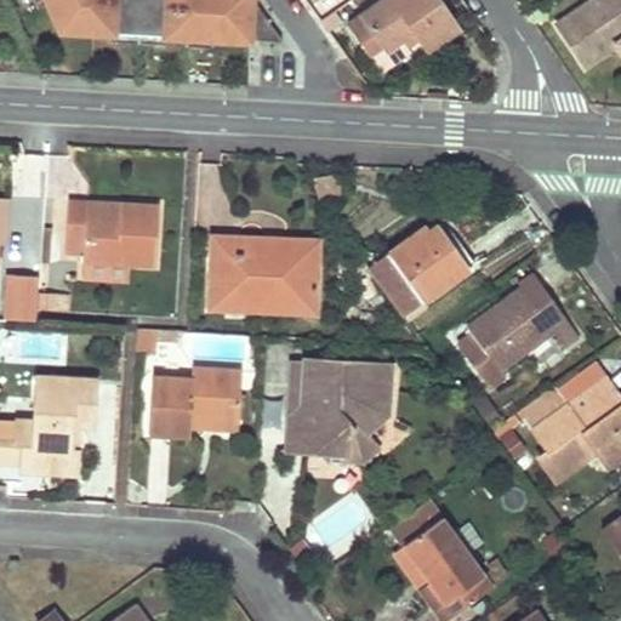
[(279,36),(256,4),(248,3),(248,0),(45,0),(46,1),(58,28),(109,30),(164,34),(183,34),(210,36),(279,39),(279,36)]
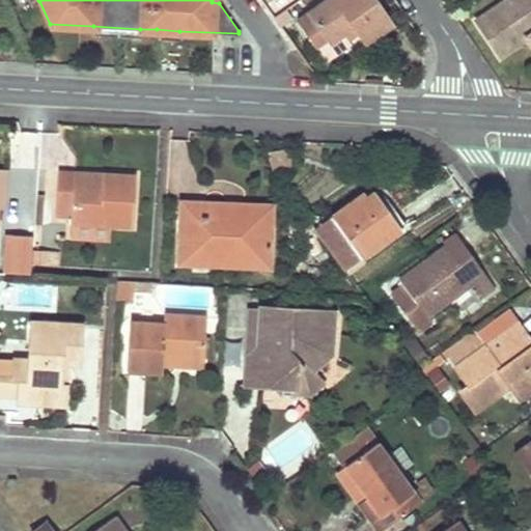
[(331,49),(342,40),(354,32),(361,44),(392,23),(376,0),(325,0),(295,21),(315,51),(327,44),(331,49)]
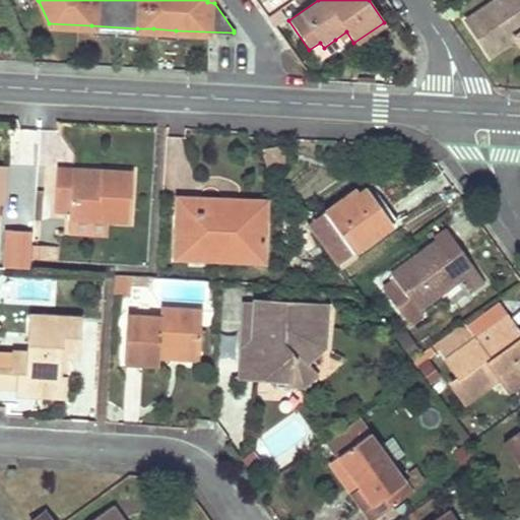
[(515,36),(519,33),(519,0),(494,0),(467,18),(490,53),(515,36)]
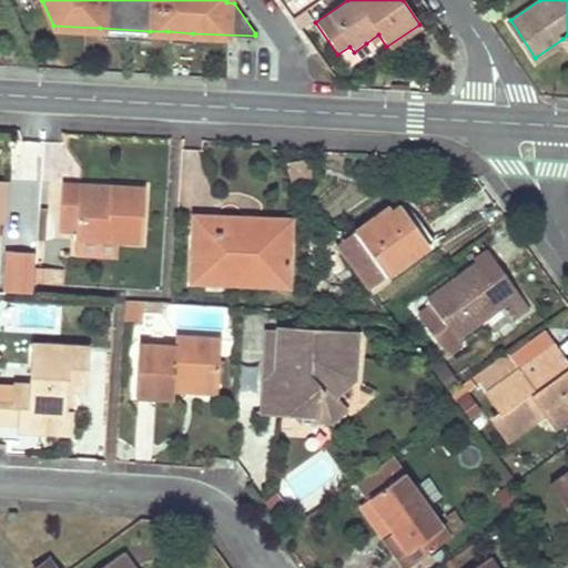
[(142,186),(125,185),(109,184),(108,191),(78,190),(79,182),(61,182),(59,232),(73,233),(73,241),(114,242),(140,243),(142,186)]
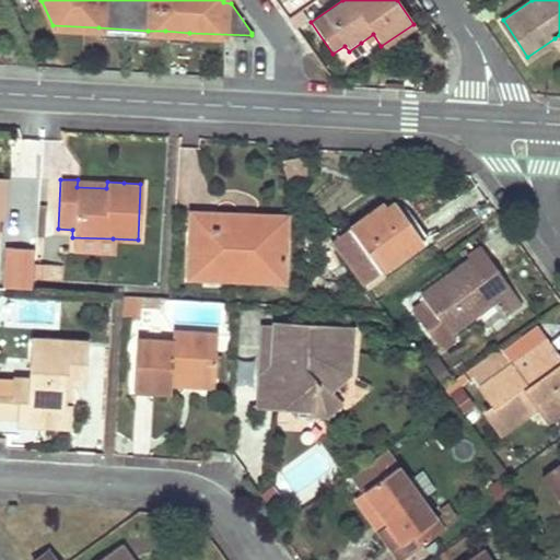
[(106,188),(107,182),(78,179),(77,187),(106,188)]
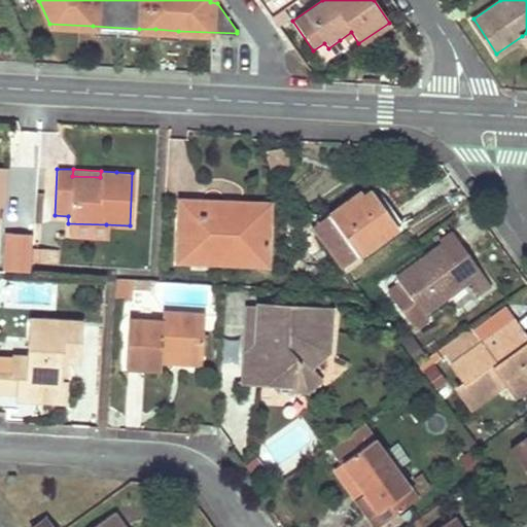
[(331,218),(363,196),(359,189),(327,212),(331,218)]
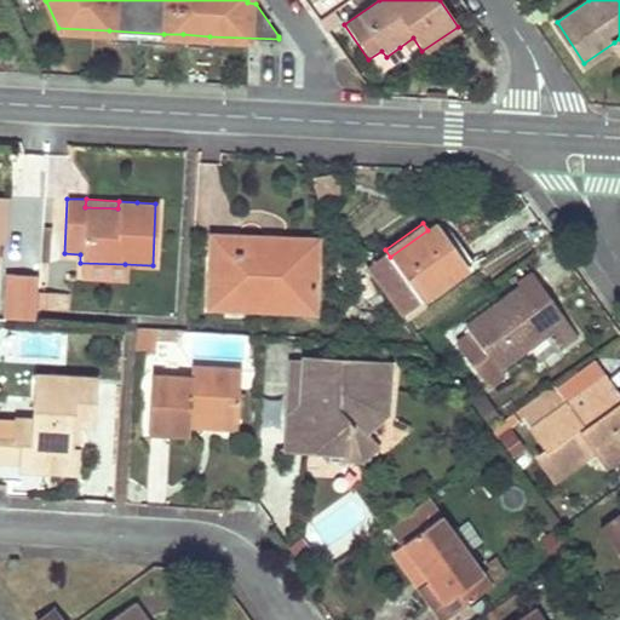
[(369,273),(401,316),(466,269),(451,248),(435,225),(428,230),(390,257),(369,273)]
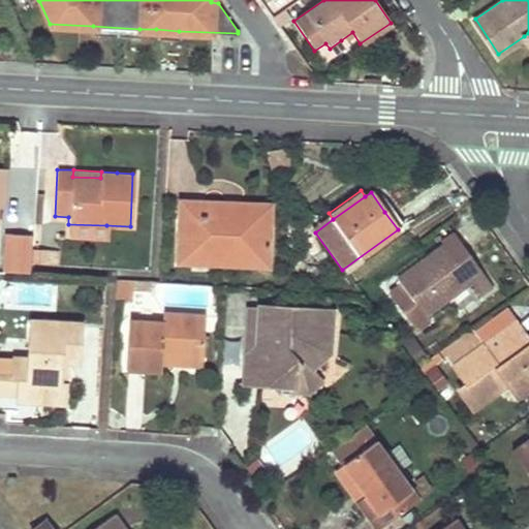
[(41,195),(33,194),(32,223),(40,223),(41,195)]
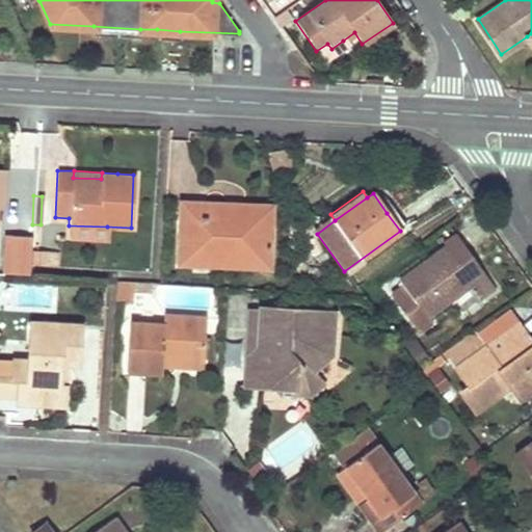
[(268,259),(269,235),(270,211),(204,209),(204,203),(181,202),(179,262),(200,263),(200,257),(268,259)]
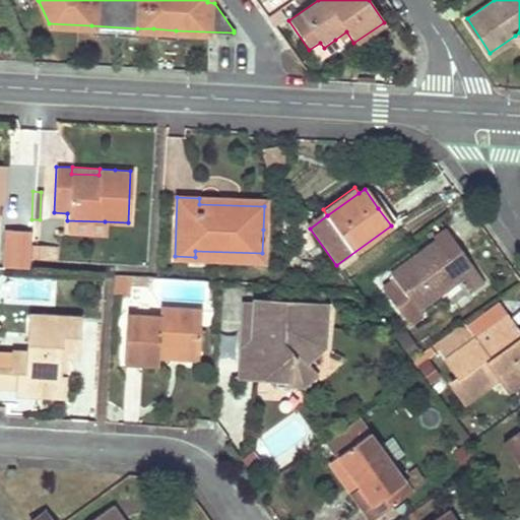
[(199,204),(264,206),(264,200),(199,198),(199,204)]
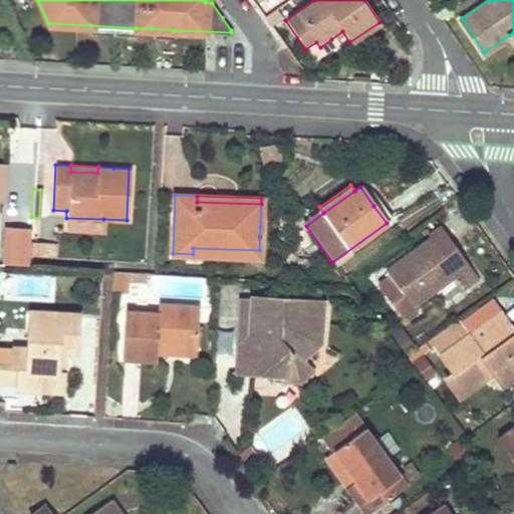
[(373,206),(387,223),(392,220),(378,202),(373,206)]
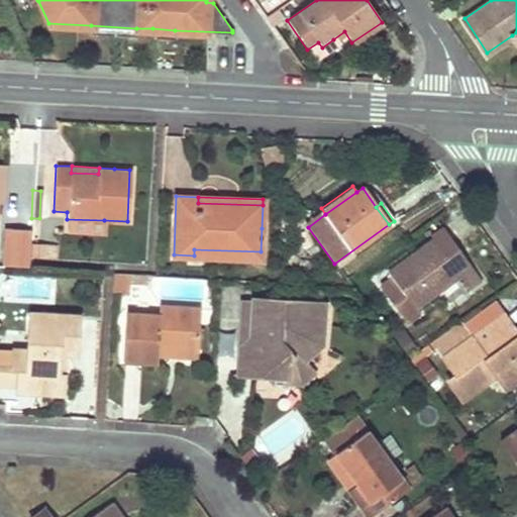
[(104,230),(104,220),(67,219),(66,228),(104,230)]
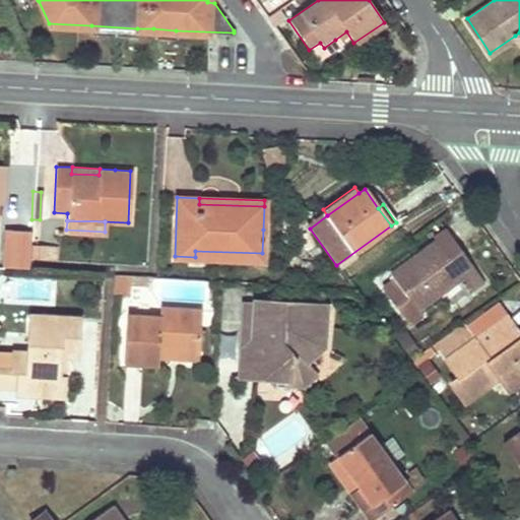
[(446,228),(433,236),(437,242),(455,267),(467,258),(446,228)]
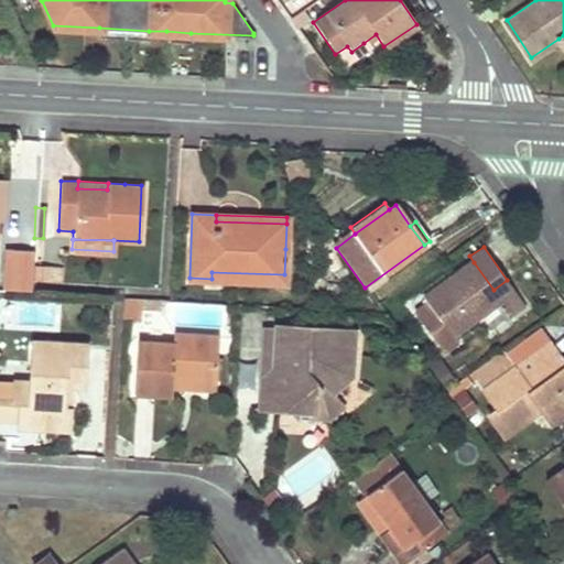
[(47,262),(32,261),(31,279),(46,280),(62,281),(63,263),(47,262)]
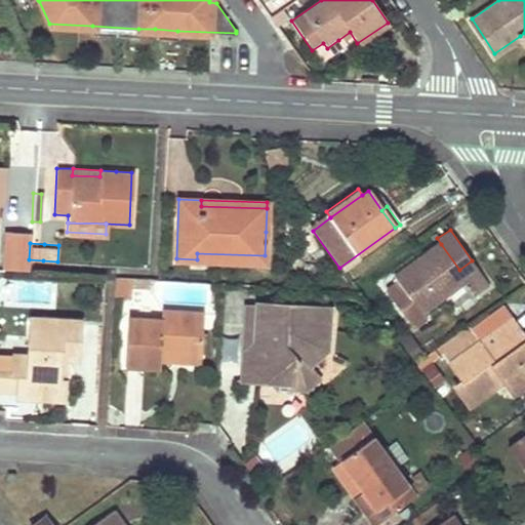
[(427,317),(425,314),(422,312),(468,280),(477,294),(489,285),(472,260),(459,270),(441,244),(394,277),(398,283),(387,291),(412,327),(427,317)]
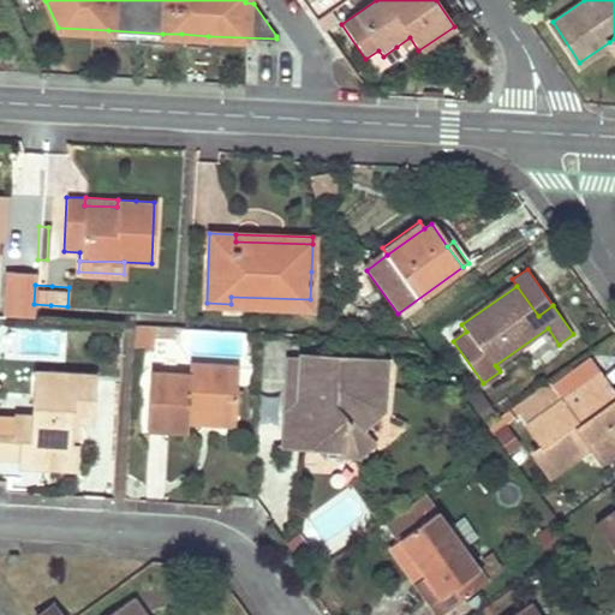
[(231,297),(231,304),(310,306),(310,299),(231,297)]
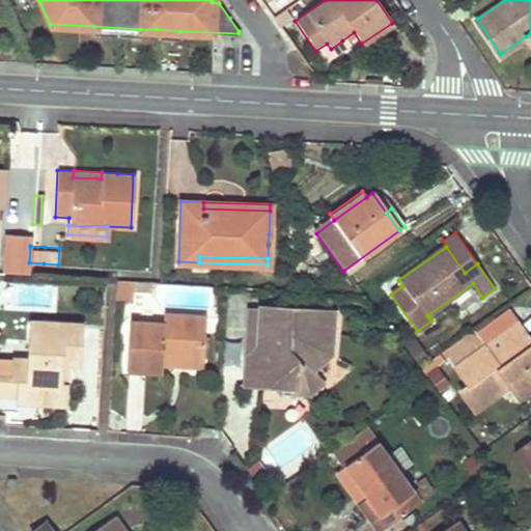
[(150,291),(150,282),(133,281),(132,291),(150,291)]
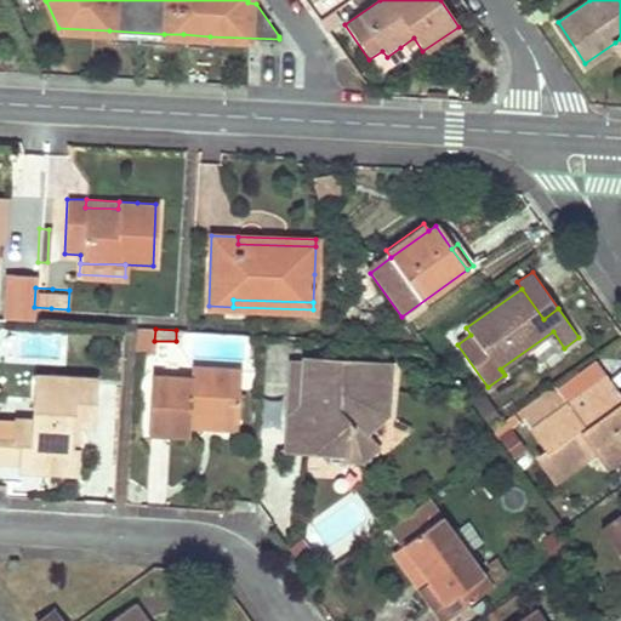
[(61,334),(17,335),(17,362),(61,360),(61,334)]
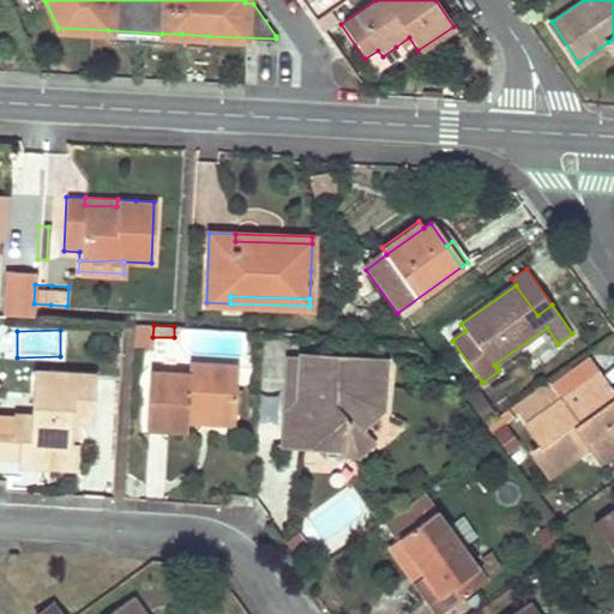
[(339,450),(339,453),(339,457),(355,458),(373,444),(362,429),(379,410),(372,405),(387,360),(299,354),(299,355),(295,397),(281,410),(280,422),(293,423),(295,429),(294,446),(339,450)]
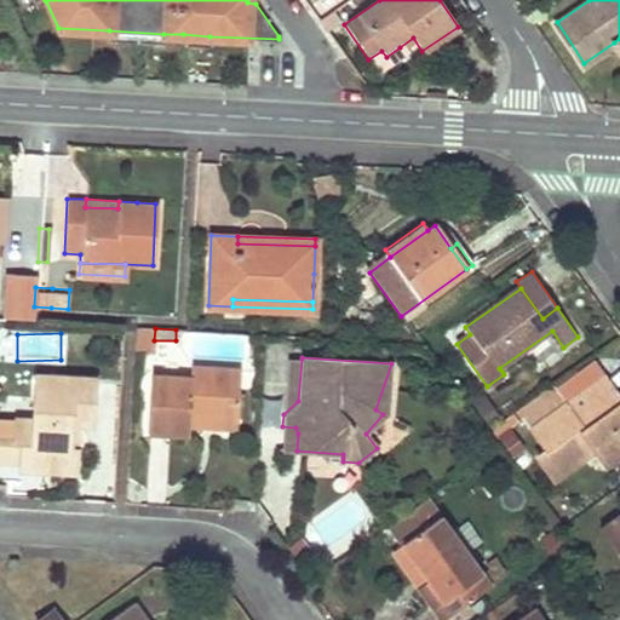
[(302,359),(288,359),(283,414),(298,401),(302,359)]
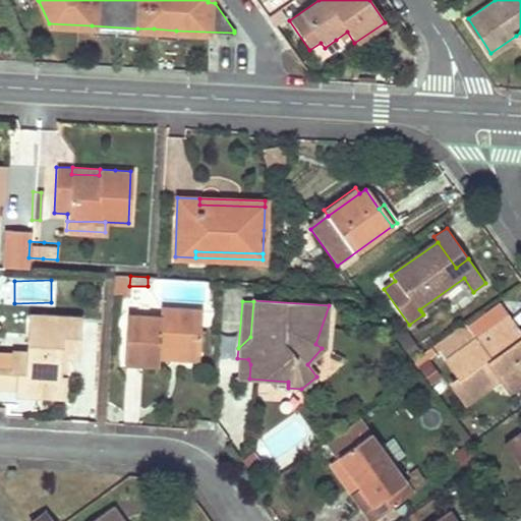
[(482,336),(503,322),(489,304),(470,319),(482,336)]
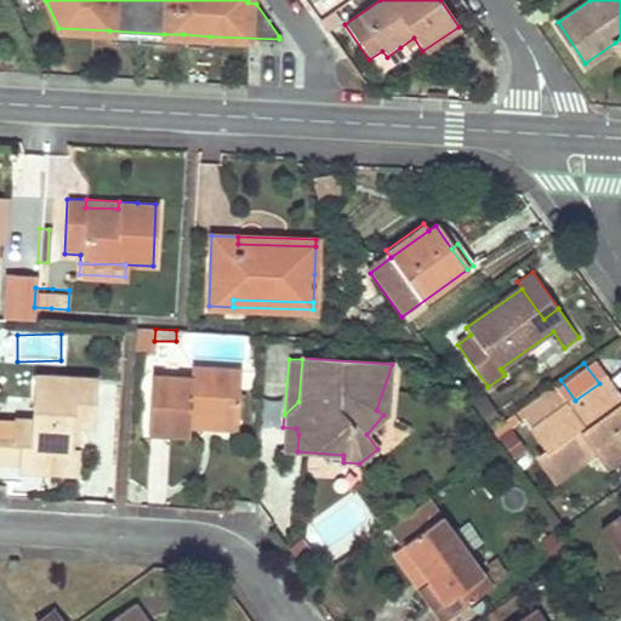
[(144,432),(187,436),(188,426),(189,415),(233,420),(238,372),(191,368),(189,379),(151,375),(144,432)]
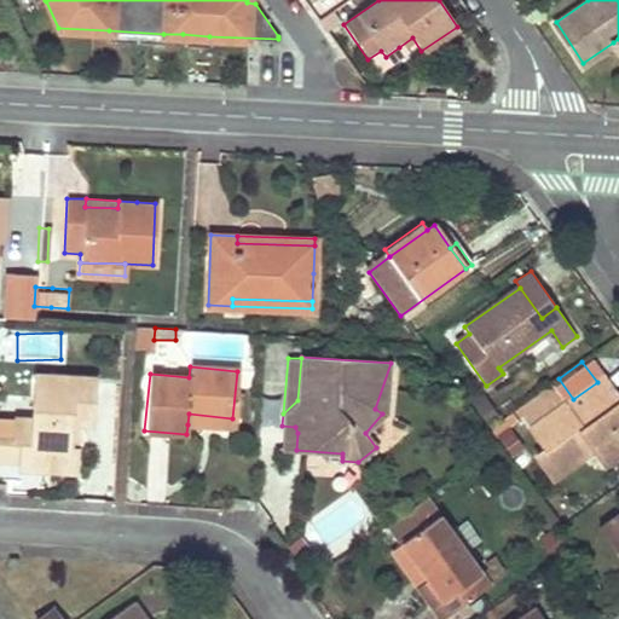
[(76,472),(77,460),(77,447),(71,447),(73,423),(80,424),(92,414),(94,377),(34,374),(30,418),(12,417),(10,443),(19,444),(17,467),(76,472)]
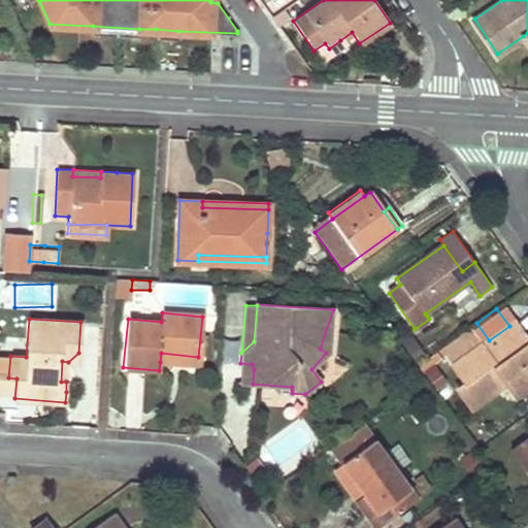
[(476,323),(440,350),(465,383),(457,389),(470,408),(505,384),(516,397),(527,388),(527,345),(520,351),(515,343),(520,339),(509,326),(489,340),(476,323)]
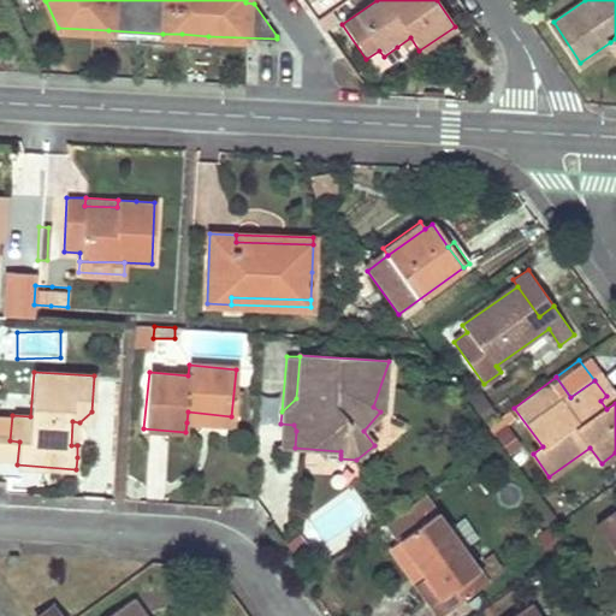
[(187,422),(230,426),(231,416),(188,412),(187,422)]
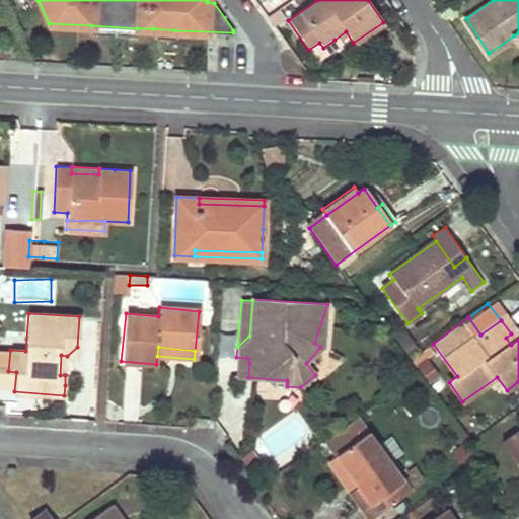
[(247,358),(236,357),(234,375),(248,377),(249,363),(247,358)]
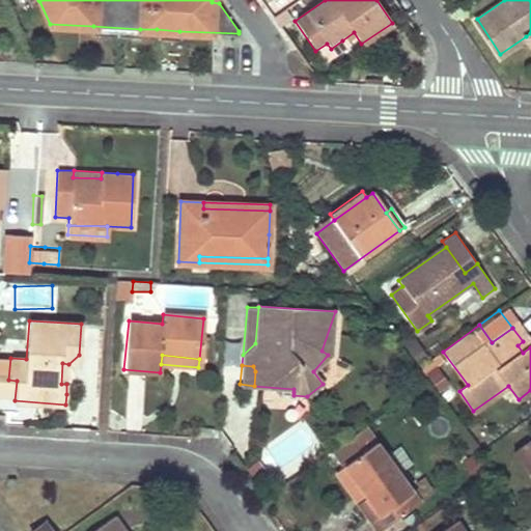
[(0,379),(0,398),(15,400),(17,381),(8,380),(0,379)]
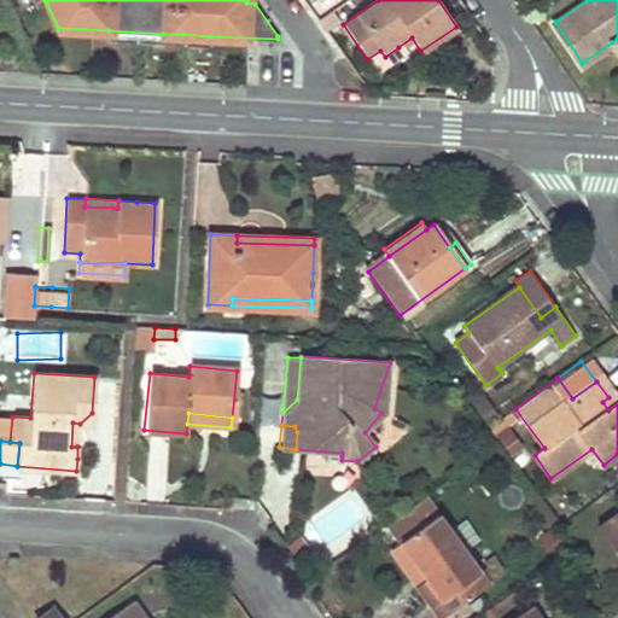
[(478,572),(436,516),(423,497),(386,524),(401,542),(427,578),(419,584),(415,587),(438,617),(442,617),(505,572),(493,555),(484,561),(487,565),(478,572)]
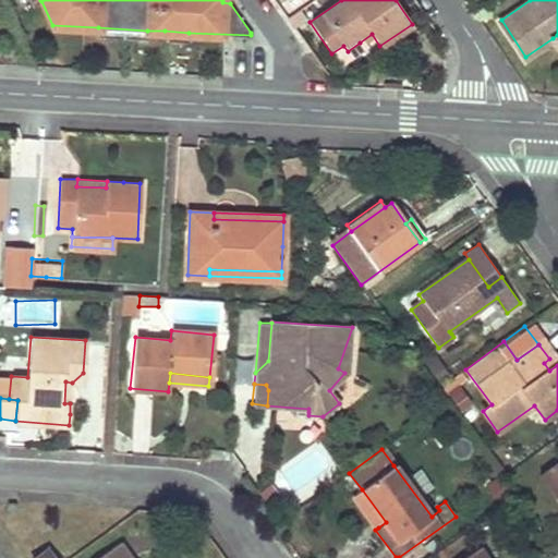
[(557,463),(540,477),(557,501),(557,463)]
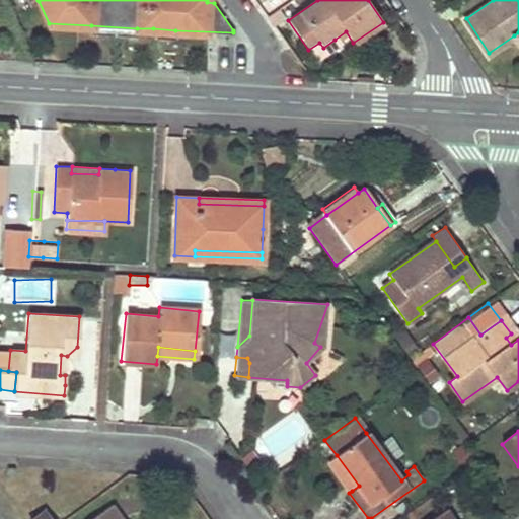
[(337,455),(329,461),(352,491),(359,486),(337,455)]
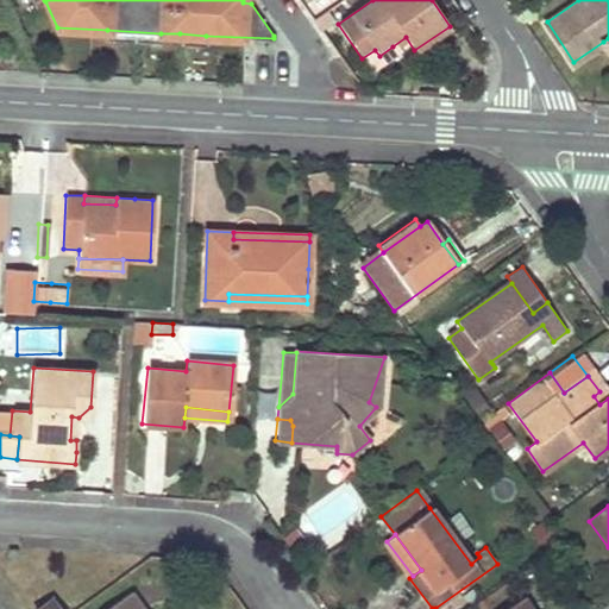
[(144,608),(132,592),(108,608),(144,608)]
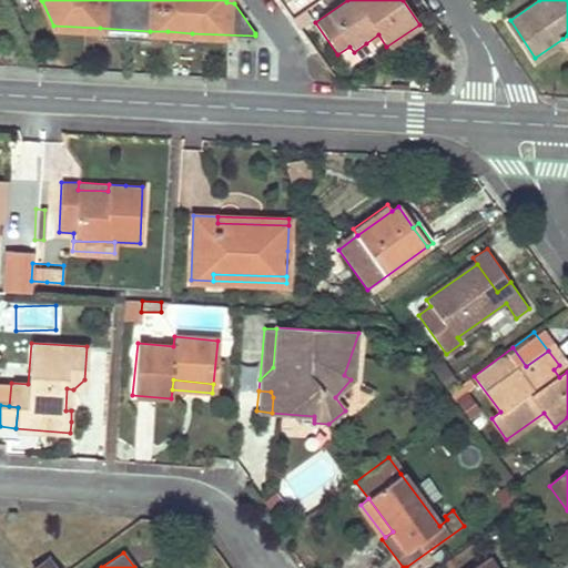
[(494,567),(487,558),(473,567),(494,567)]
